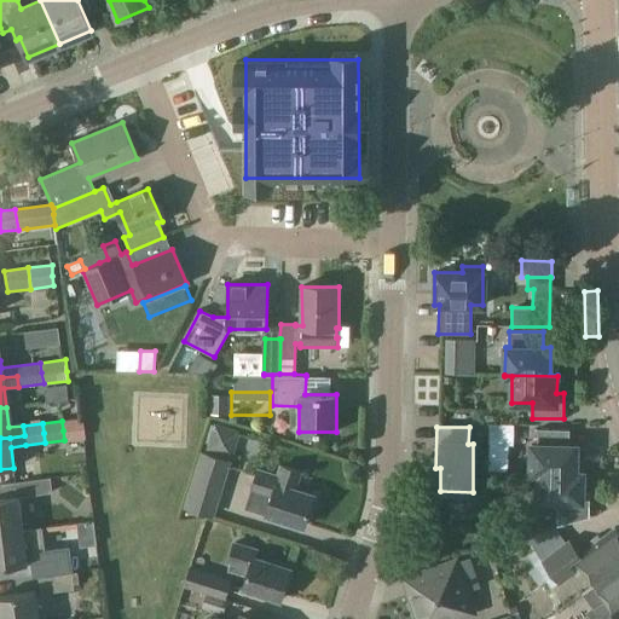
[(570,445),(570,429),(538,428),(537,445),(532,444),(531,472),(583,474),(583,473),(576,473),(577,446),(570,445)]
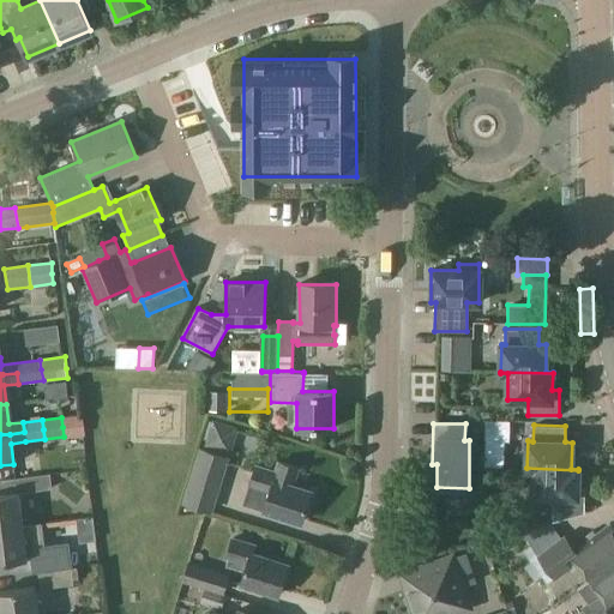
[(182,501),(211,511),(228,458),(200,449),(193,471),(182,501)]
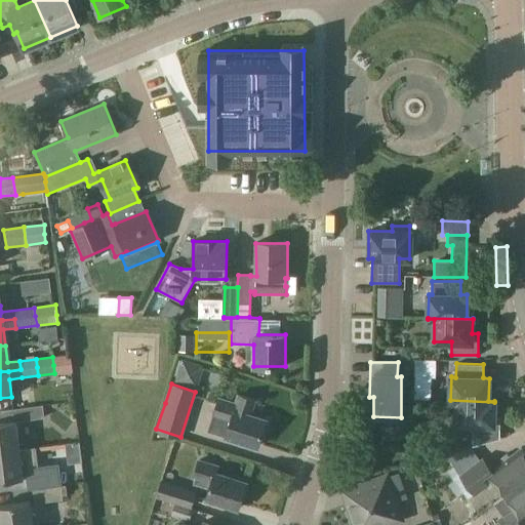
[(257,447),(267,420),(235,410),(237,405),(219,399),(214,415),(232,420),(227,437),(257,447)]
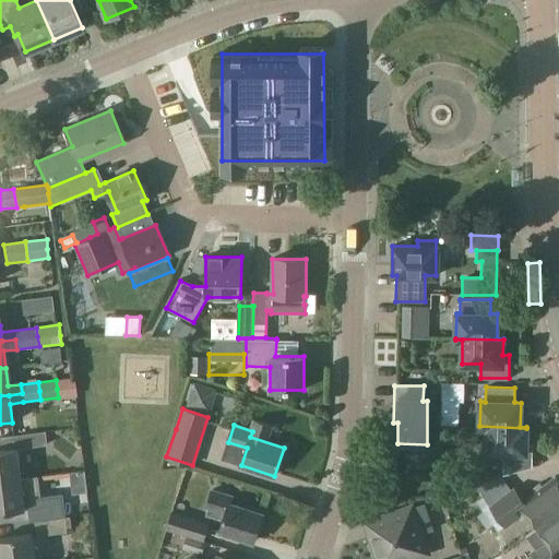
[(525,444),(526,428),(479,426),(479,427),(486,427),(485,451),(503,452),(503,475),(532,467),(532,444),(525,444)]
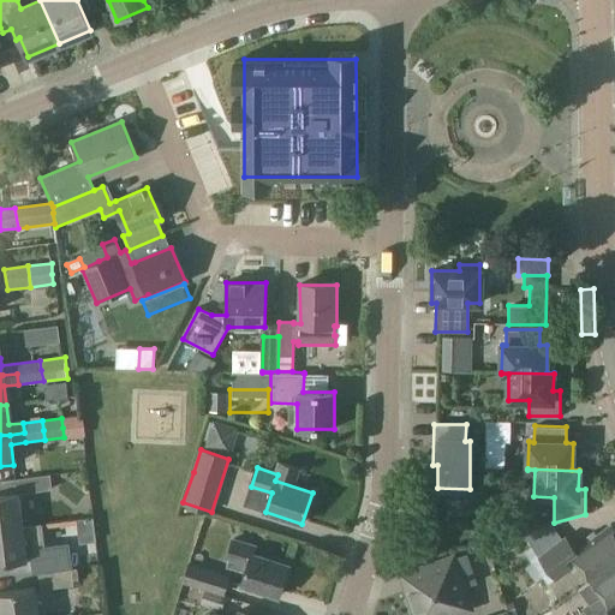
[(22,526),(18,494),(52,489),(51,475),(0,481),(0,493),(0,495),(0,529),(22,527),(22,526)]
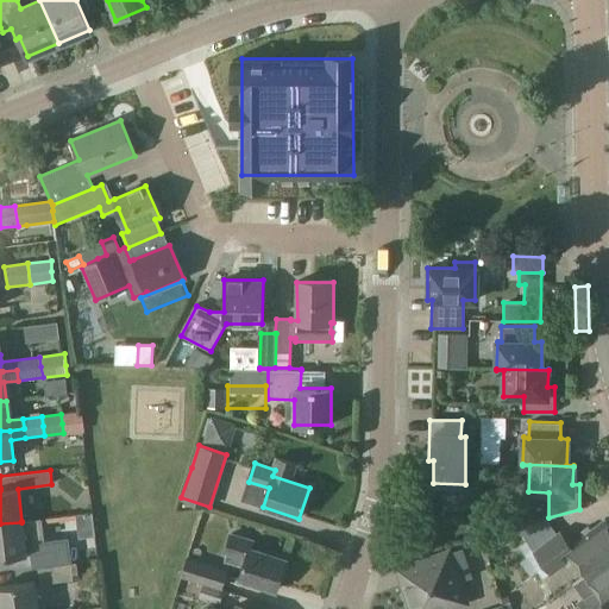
[(33,567),(38,567),(71,563),(68,539),(44,541),(42,519),(22,521),(22,522),(0,523),(0,558),(25,556),(25,554),(31,553),(33,567)]
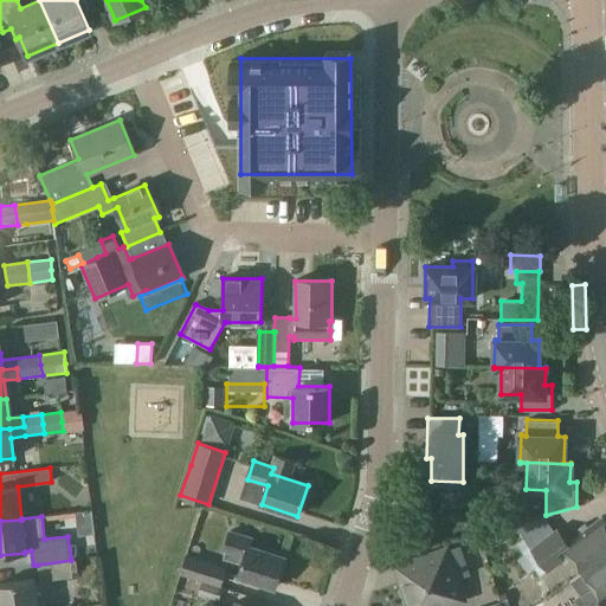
[(605,554),(605,523),(601,517),(565,545),(554,532),(532,548),(548,571),(569,555),(581,572),(605,554)]
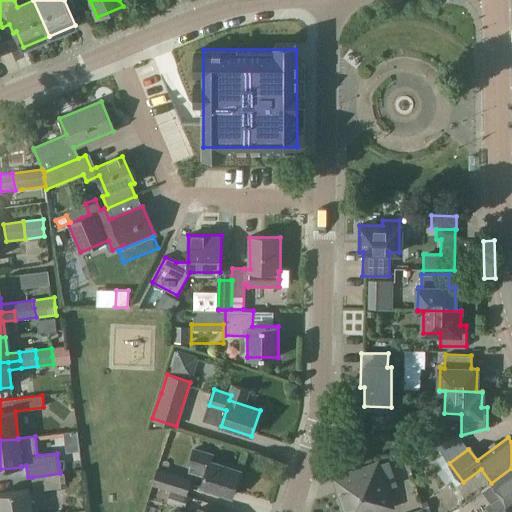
[(232,497),(241,470),(210,460),(212,455),(195,449),(189,465),(207,471),(202,486),(232,497)]
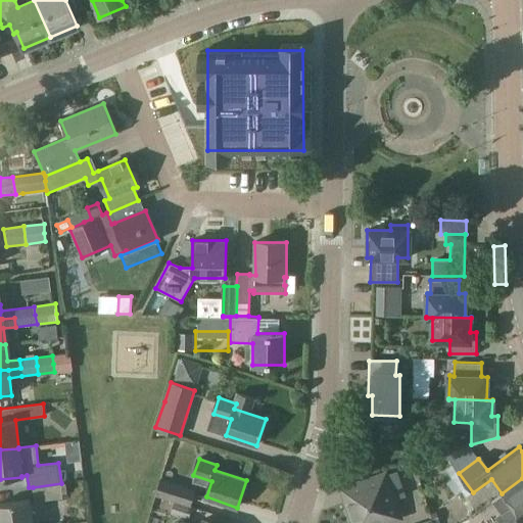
[(354,522),(379,522),(398,517),(392,500),(406,495),(397,472),(344,490),(354,522)]
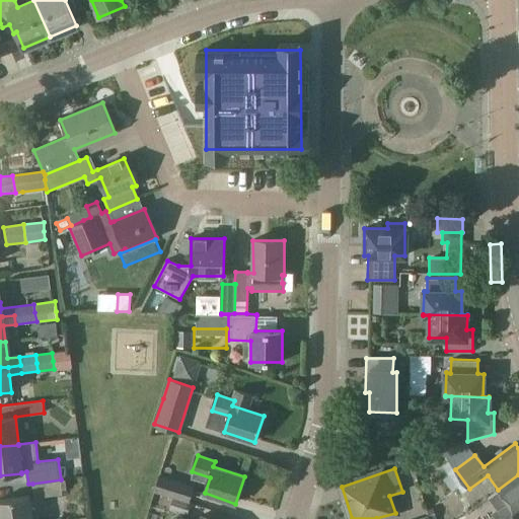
[(195,486),(159,474),(153,492),(172,498),(189,503),(195,486)]
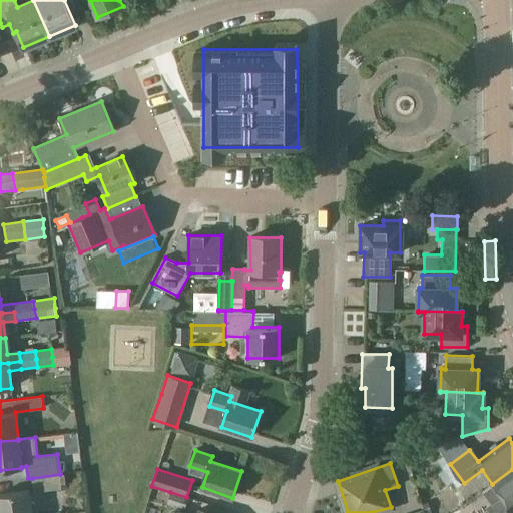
[(512,469),(492,484),(502,497),(486,509),(488,512),(487,512),(511,512),(508,506),(509,505),(510,506),(512,504),(512,469)]
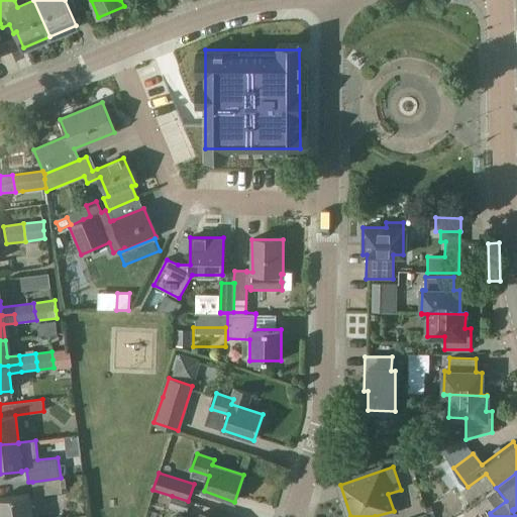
[(65,478),(61,478),(32,482),(33,496),(62,493),(62,489),(67,488),(65,478)]
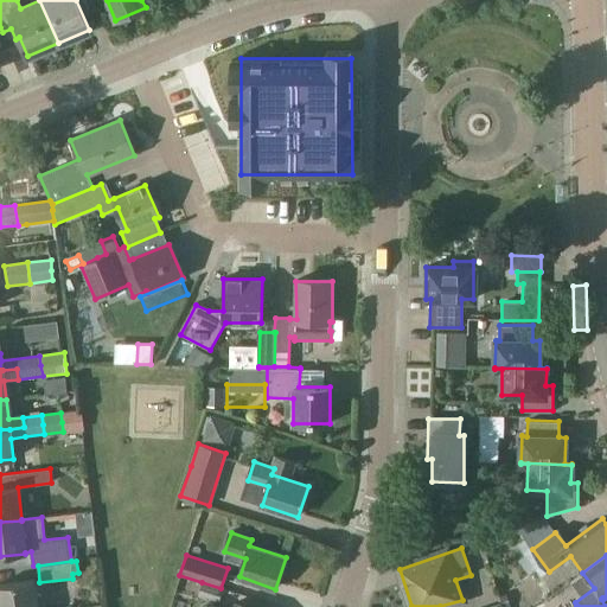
[(0,606),(38,606),(36,581),(0,585),(0,606)]
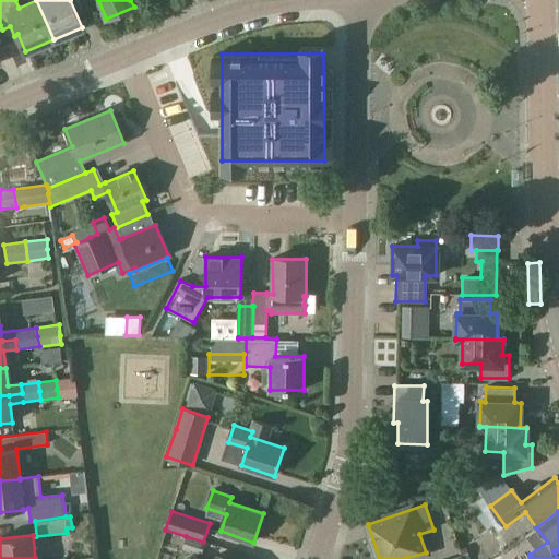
[(203,542),(186,536),(182,549),(201,555),(205,543),(203,542)]
